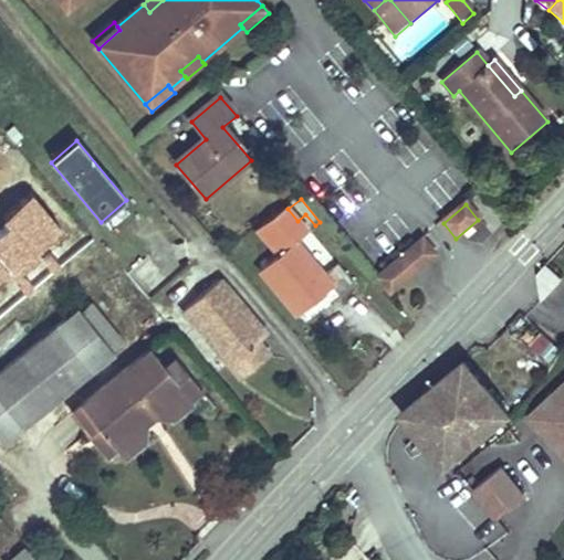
[(332,289),(322,277),(323,277),(293,243),(259,273),(298,318),(332,289)]
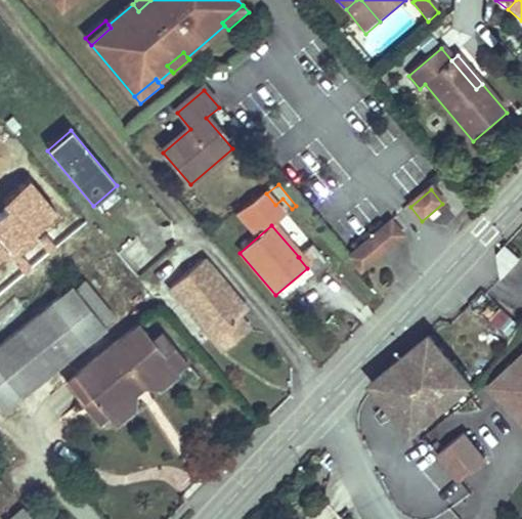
[(400,239),(389,225),(346,261),(357,275),(400,239)]
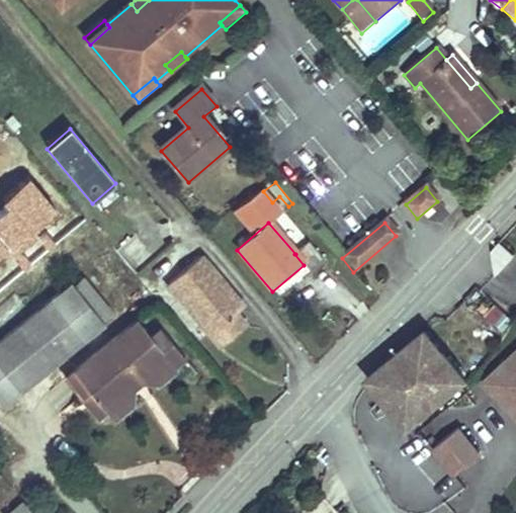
[(294,254),(304,265),(311,273),(324,262),(308,243),(295,254),(294,254)]
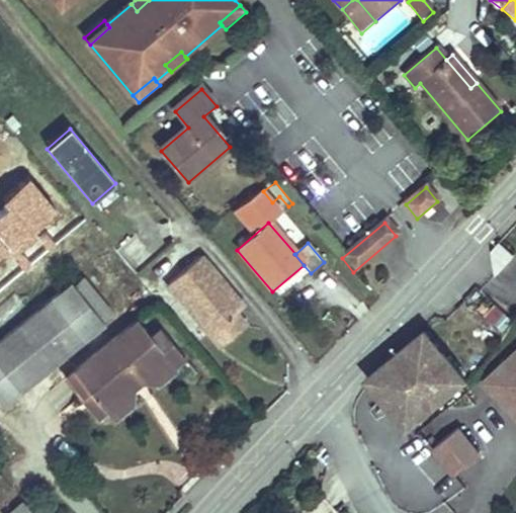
[(235,318),(243,311),(200,260),(169,285),(191,312),(195,309),(215,332),(210,335),(223,349),(245,331),(235,318)]
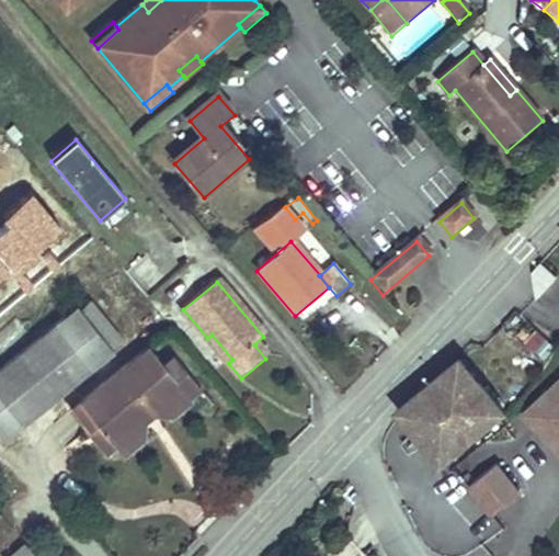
[(0,440),(2,443),(113,354),(77,310),(0,372),(0,440)]
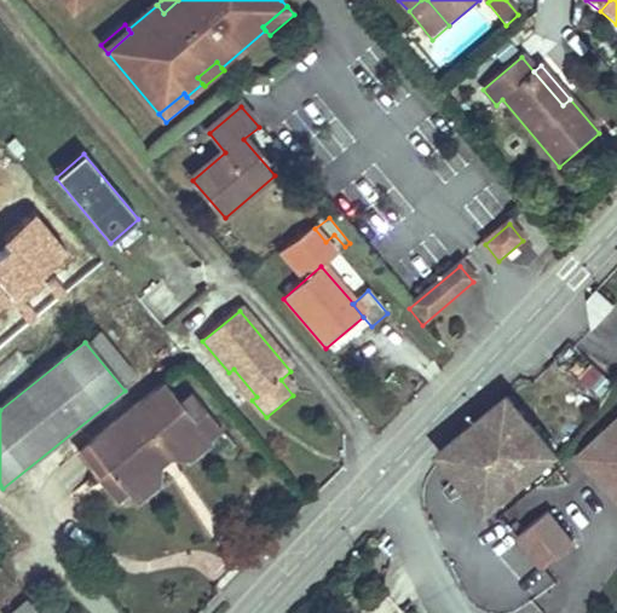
[(234,369),(229,372),(252,400),(257,397),(234,369)]
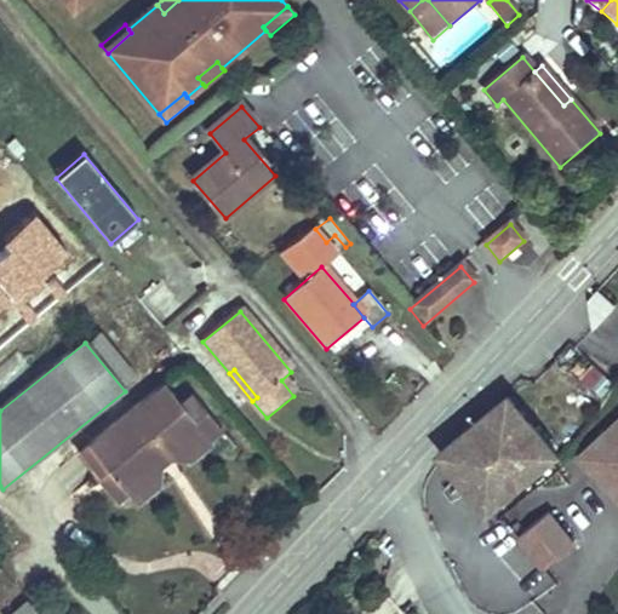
[(127,492),(150,475),(141,464),(169,442),(177,453),(200,435),(164,390),(91,447),(127,492)]
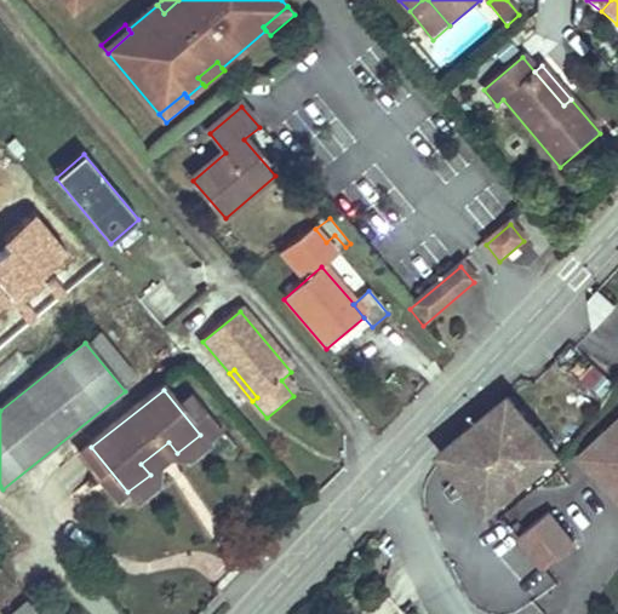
[(442,455),(488,511),(558,455),(510,401),(442,455)]
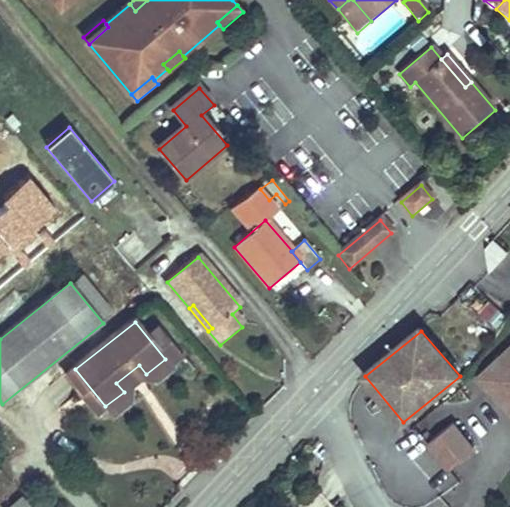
[(509,352),(480,379),(494,395),(498,391),(504,397),(502,404),(509,413),(509,352)]
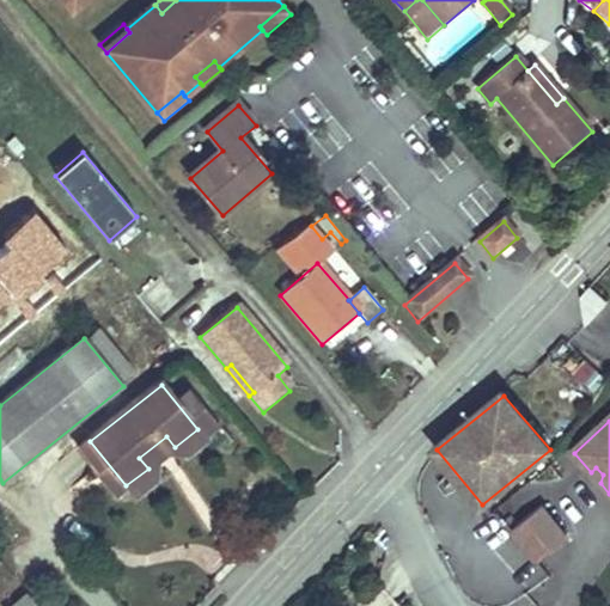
[(175,447),(166,455),(187,458),(207,441),(197,429),(175,447)]
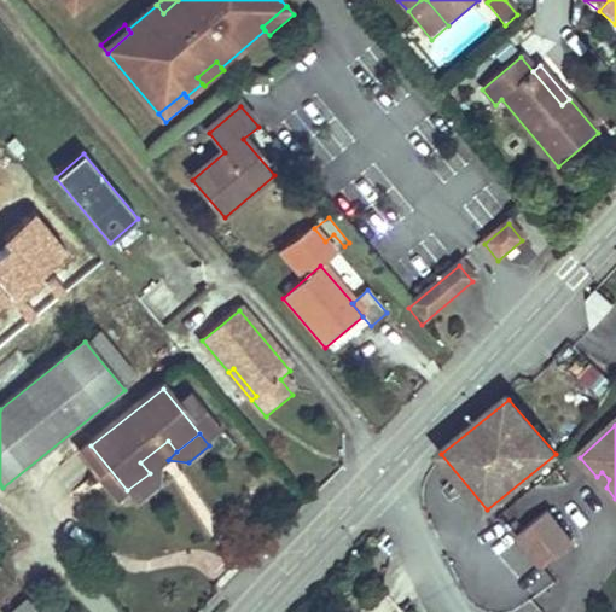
[(150,473),(160,466),(168,460),(176,452),(168,441),(140,462),(150,473)]
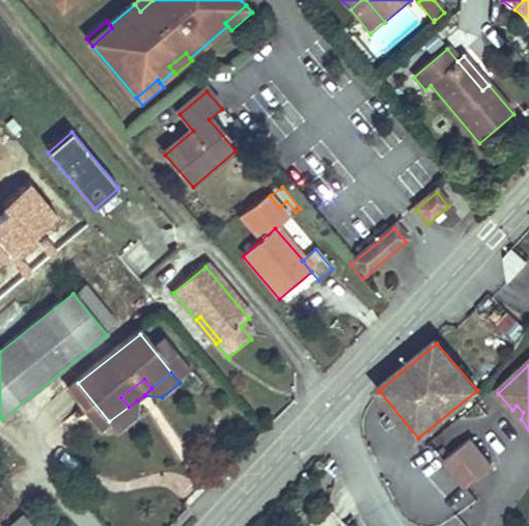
[(99,430),(109,421),(78,383),(67,391),(99,430)]
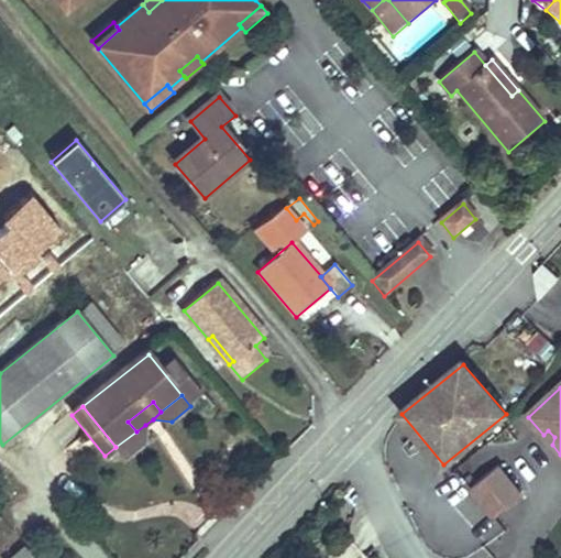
[(136,431),(116,447),(125,459),(146,442),(145,425),(136,431)]
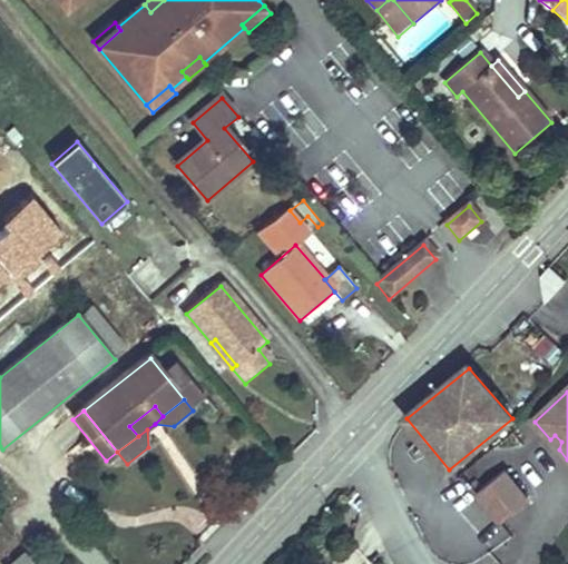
[(555,435),(550,439),(559,449),(561,442),(555,435)]
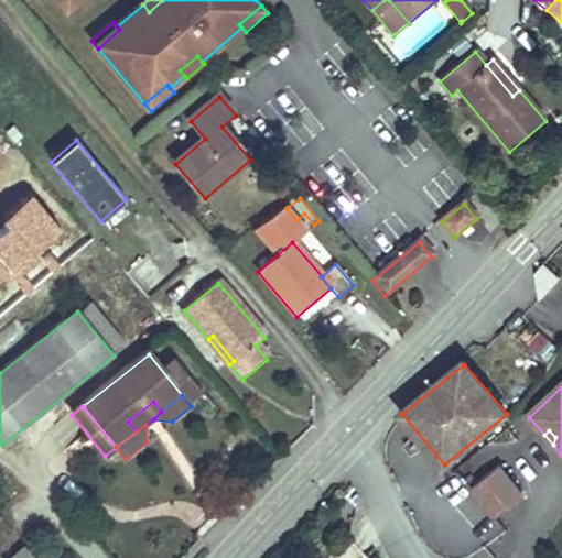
[(496,518),(525,498),(501,467),(473,489),(496,518)]
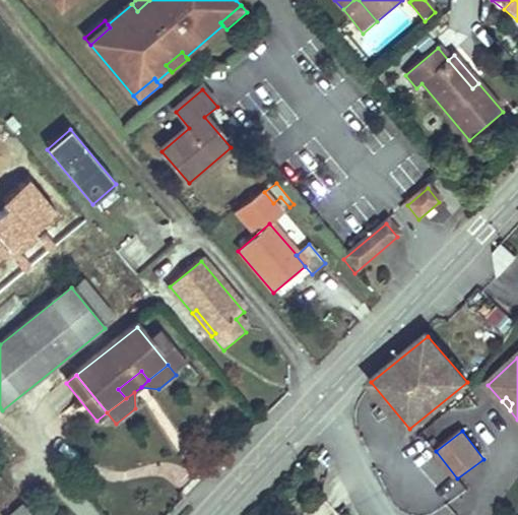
[(442,460),(427,468),(446,505),(462,497),(442,460)]
